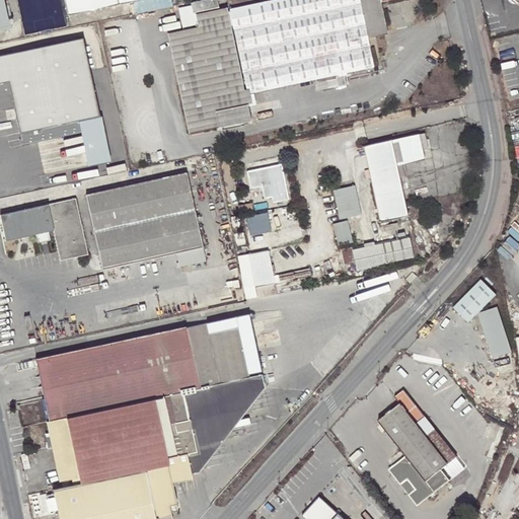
[(0,0),(0,30),(10,29),(3,0),(0,0)]
